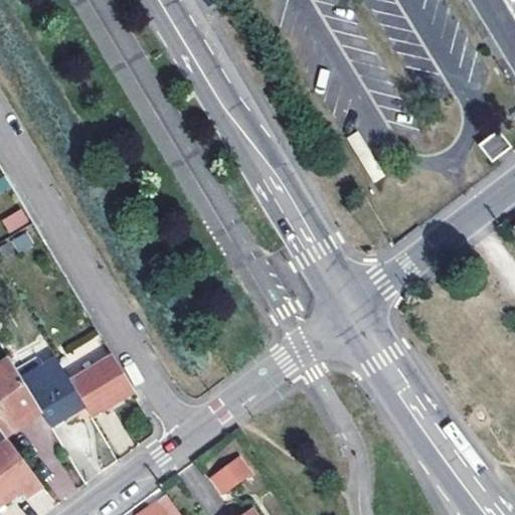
[(512,148),(499,131),(478,147),(491,163),(496,160),(512,148)]
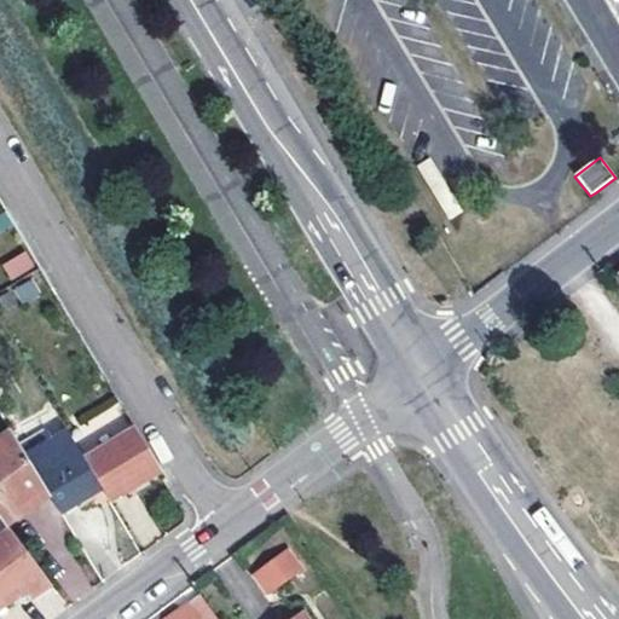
[(7,214),(0,218),(0,233),(0,235),(15,226),(7,214)]
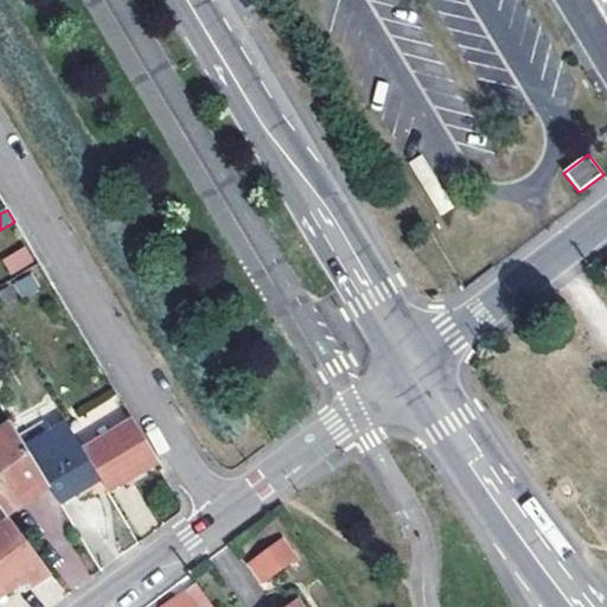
[(12,275),(34,261),(25,246),(1,260),(12,275)]
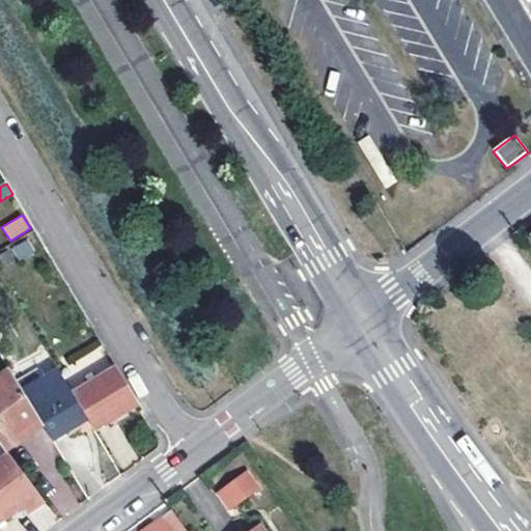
[(19,261),(34,254),(27,240),(11,247),(19,261)]
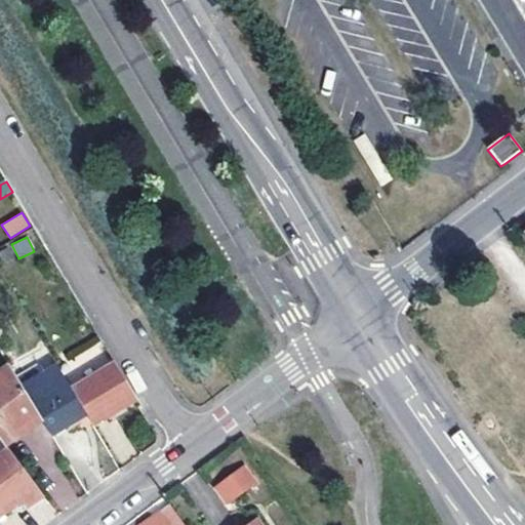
[(94,430),(138,403),(116,366),(73,393),(86,416),(94,430)]
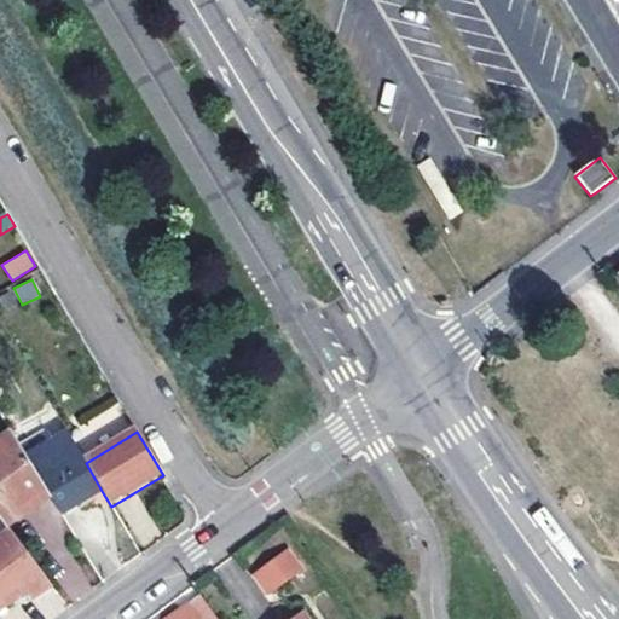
[(0,441),(0,519),(3,522),(47,491),(28,458),(12,434),(0,441)]
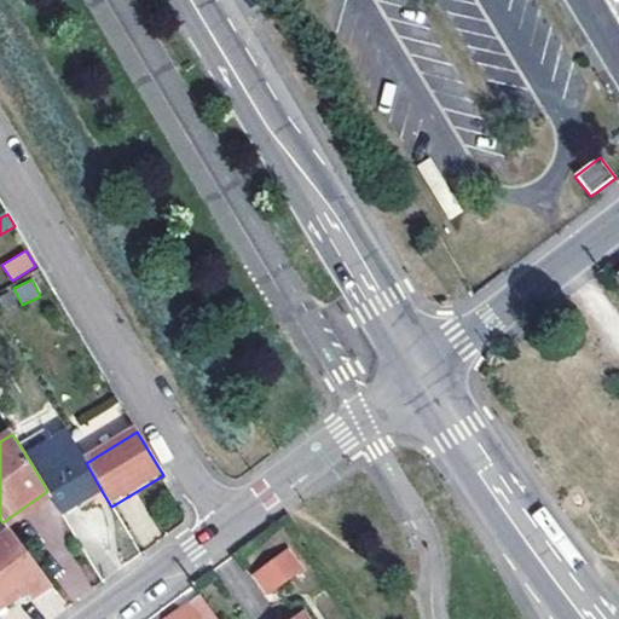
[(38,452),(28,458),(47,491),(51,497),(62,515),(102,491),(86,463),(68,434),(51,443),(46,434),(33,443),(38,452)]
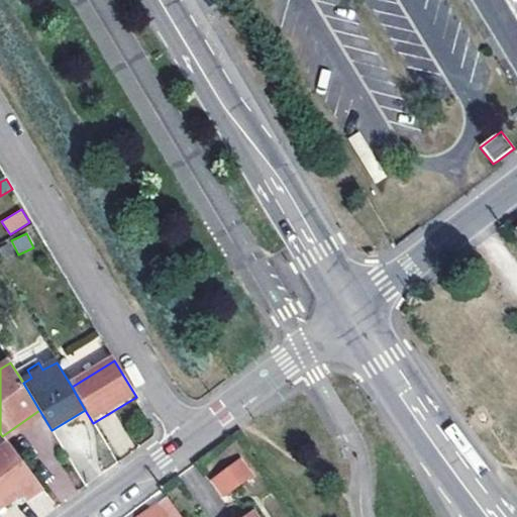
[(2,436),(5,440),(42,415),(39,410),(2,436)]
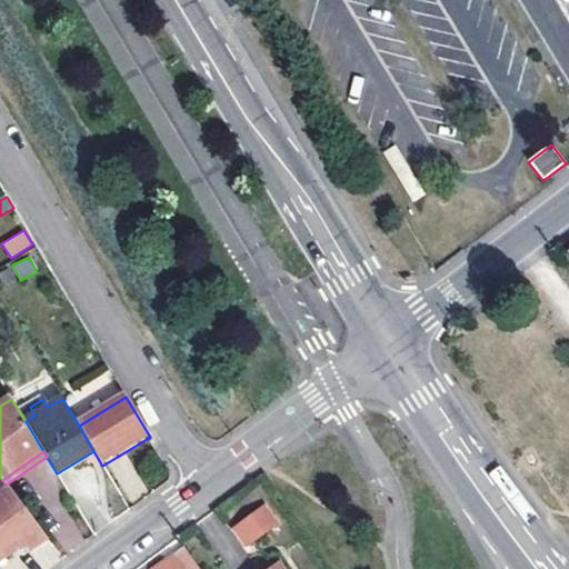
[(28,552),(46,539),(6,485),(2,480),(0,477),(0,560),(21,545),(28,552)]
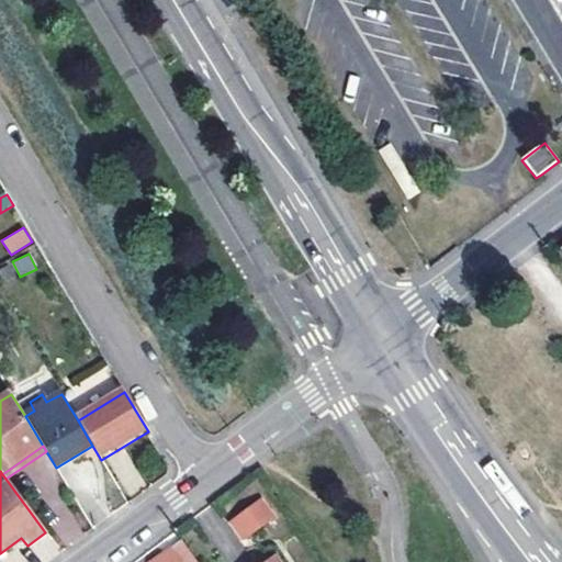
[(269,512),(259,498),(233,519),(244,532),(269,512)]
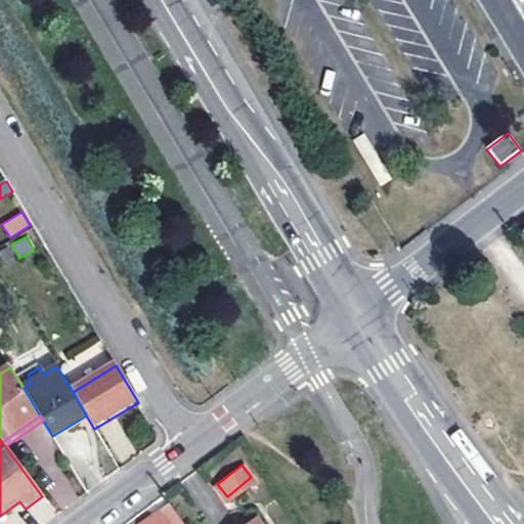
[(182,523),(166,503),(137,523),(182,523)]
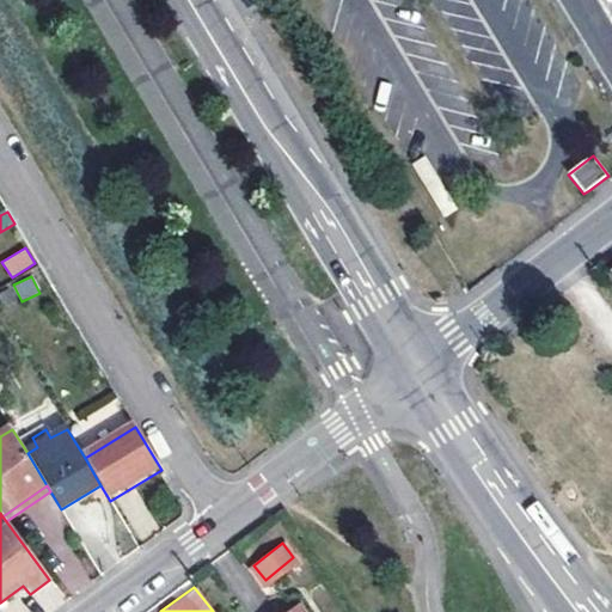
All buildings are outlined.
